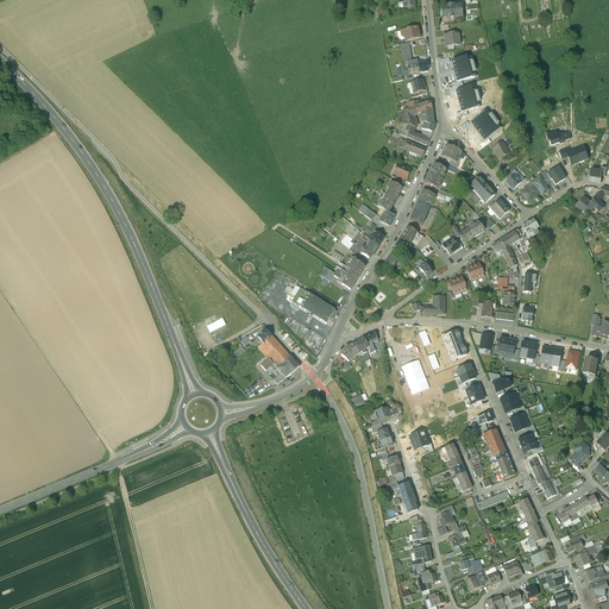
[(402,0),(402,4),(399,4),(399,8),(403,8),(407,8),(408,10),(410,10),(412,8),(410,8),(415,7),(413,0),(402,0)]
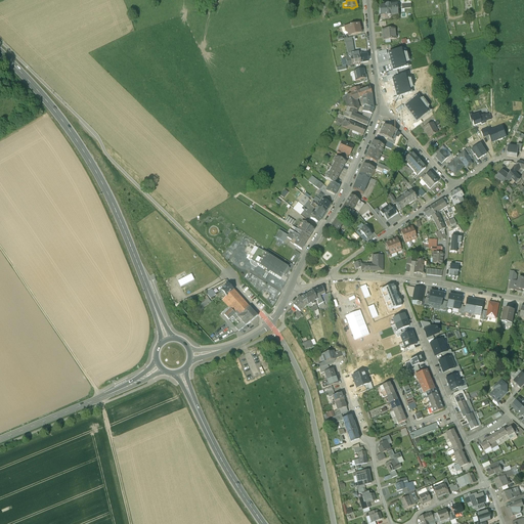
[(389,5),(385,5),(385,6),(379,7),(380,17),(386,16),(386,17),(390,16),(397,15),(396,9),(396,5),(389,6),(389,5)]
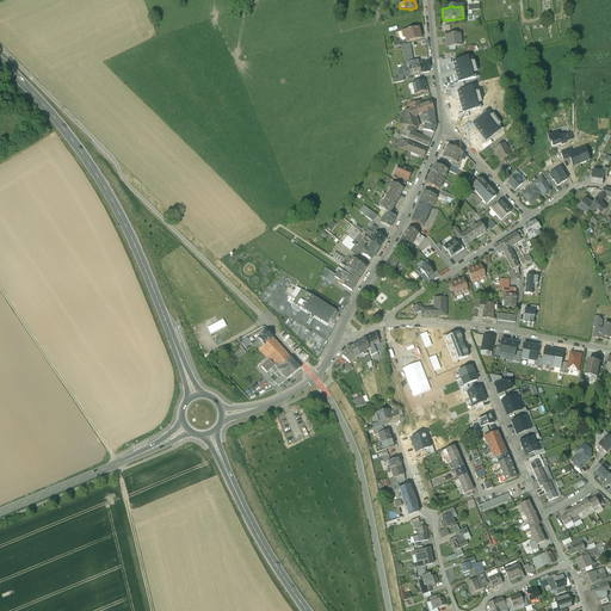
[(418,28),(401,31),(402,37),(405,38),(408,37),(408,41),(420,38),(418,28)]
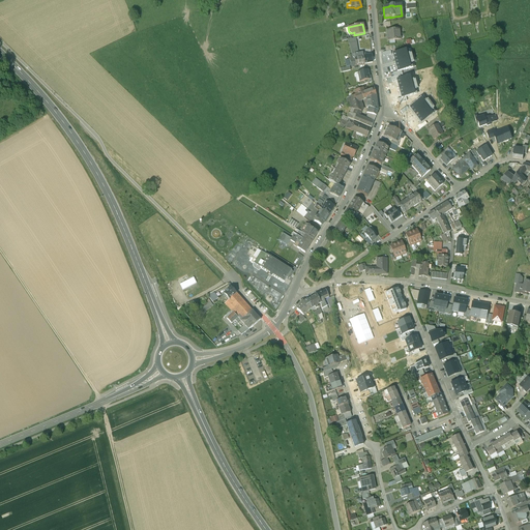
[(351,39),(348,40),(352,55),(358,54),(355,38),(351,39)]
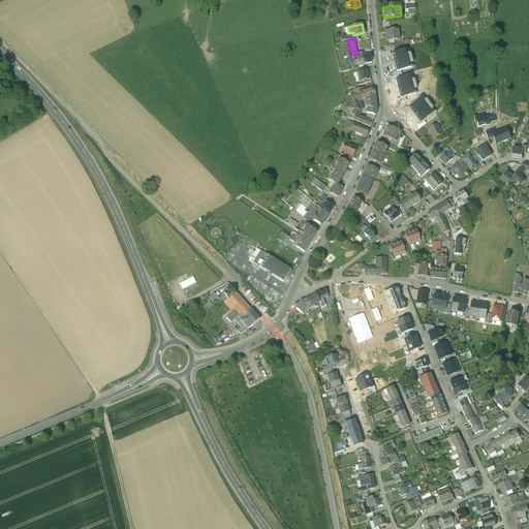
[(407,50),(392,54),(397,71),(397,72),(401,71),(412,68),(410,63),(412,63),(410,55),(408,55),(407,50)]
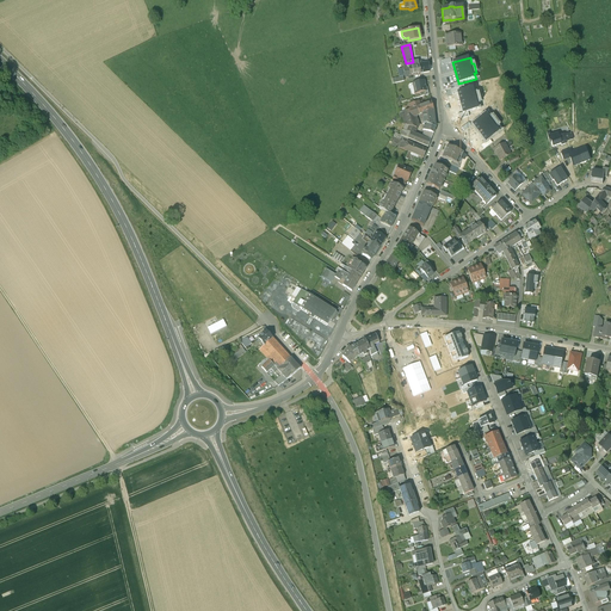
[(413,62),(406,63),(407,67),(408,68),(419,67),(420,74),(430,72),(429,63),(423,65),(421,62),(419,63),(418,61),(413,62)]
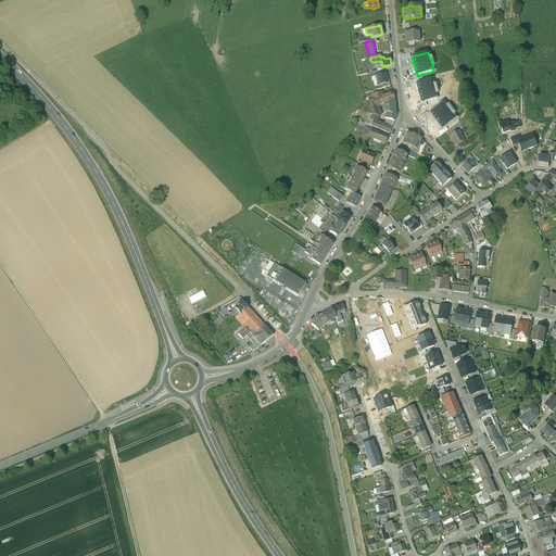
[(386,74),(377,76),(379,87),(382,86),(382,85),(388,84),(386,74)]
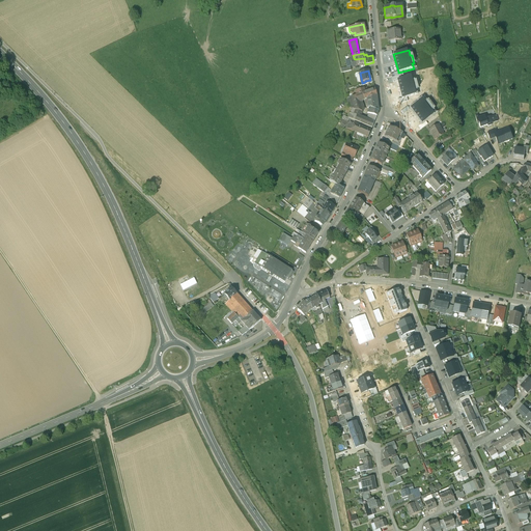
[(397,81),(401,99),(407,98),(417,94),(416,90),(418,89),(416,81),(414,82),(413,77),(401,80),(397,81)]
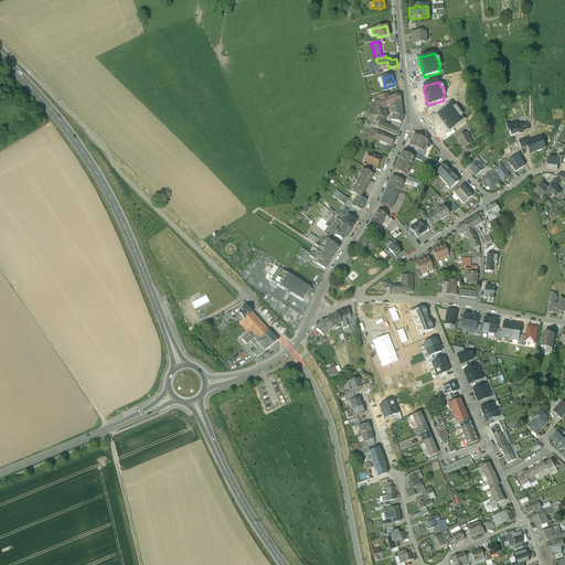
[(387,99),(384,100),(387,106),(390,105),(398,103),(401,102),(398,95),(387,99)]
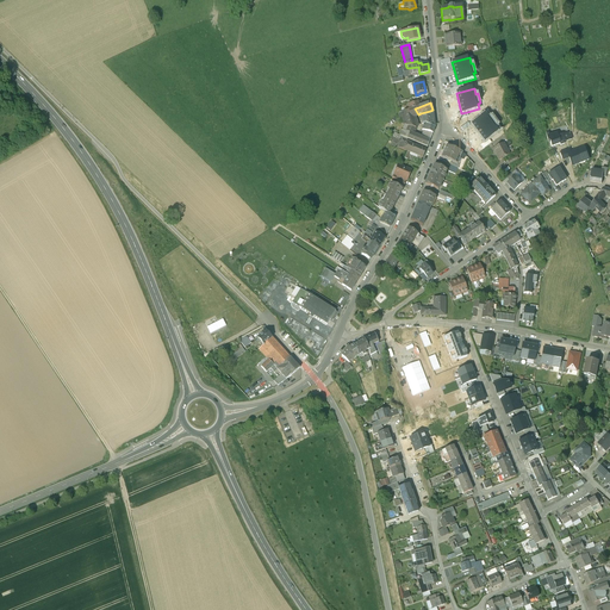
[(409,110),(403,112),(405,125),(416,129),(412,116),(418,114),(415,109),(409,110)]
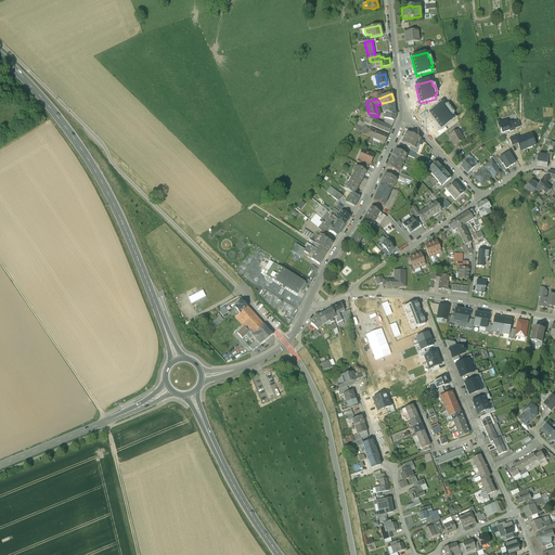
[(391,101),(383,103),(384,114),(386,114),(384,119),(386,119),(394,121),(396,116),(394,100),(391,101)]
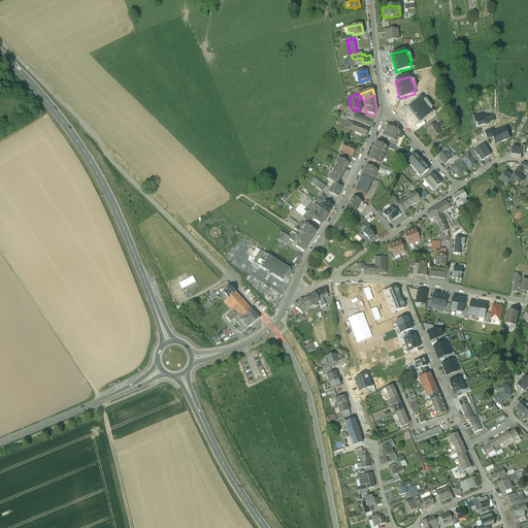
[(424,102),(421,99),(408,108),(420,123),(423,121),(432,113),(429,109),(430,108),(425,102),(424,102)]
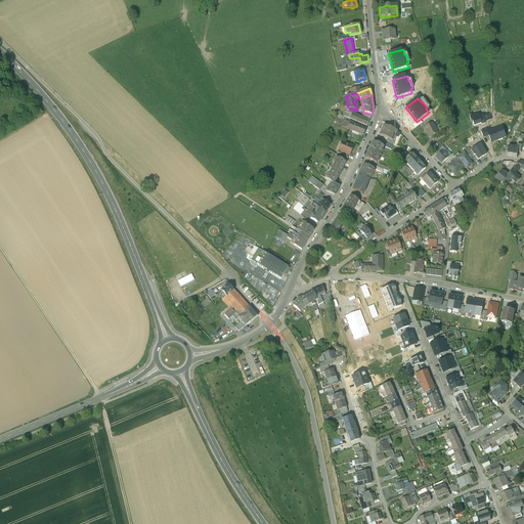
[(368,122),(355,116),(352,114),(350,119),(366,127),(368,122)]
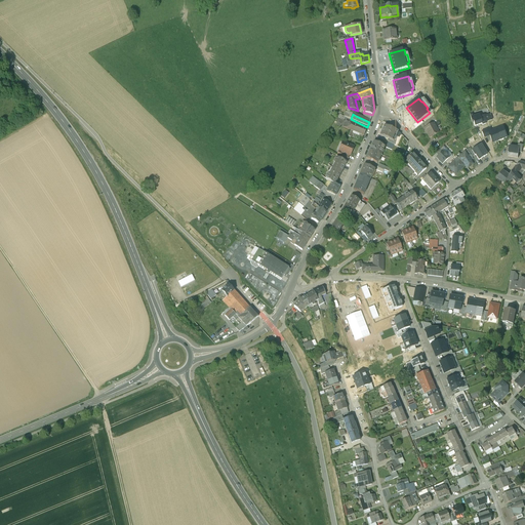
[(474,117),(473,117),(475,125),(482,122),(481,117),(480,115),(474,117)]
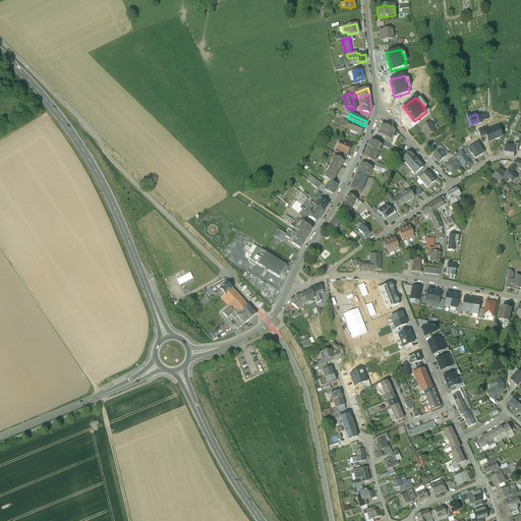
[(363,128),(347,121),(346,122),(344,127),(348,129),(350,130),(361,134),(363,128)]
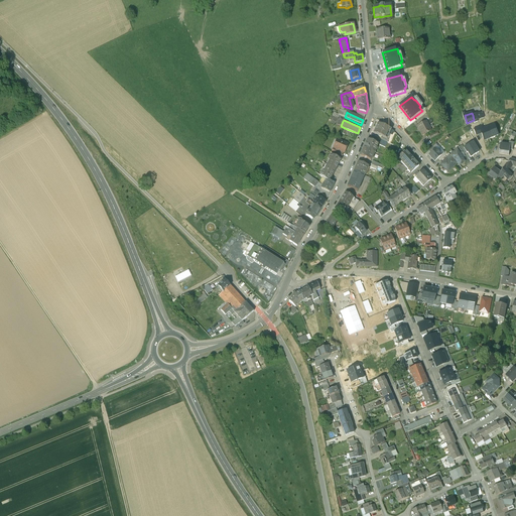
[(426,121),(417,125),(420,131),(419,131),(421,135),(425,133),(431,130),(426,121)]
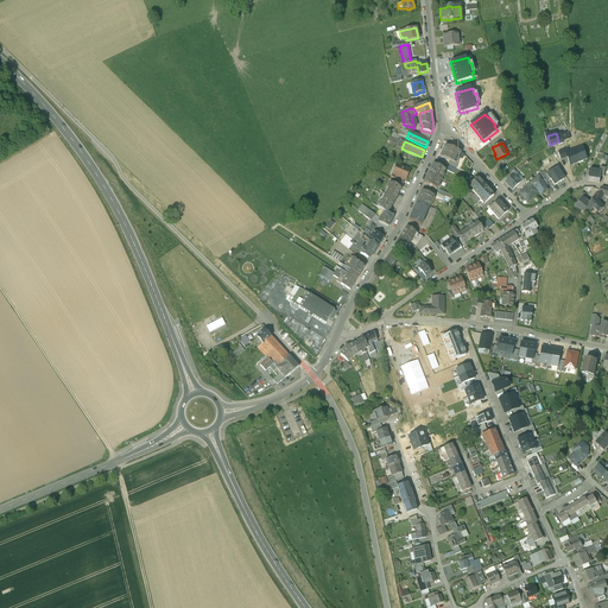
[(460,152),(445,146),(439,157),(455,164),(460,152)]
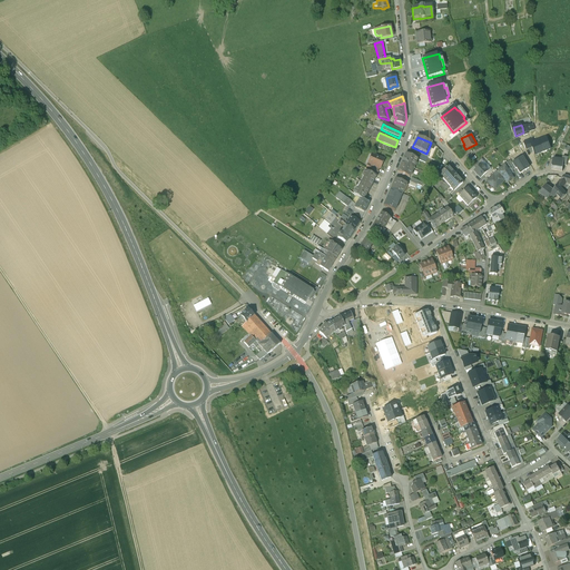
[(532,139),(523,143),(526,148),(532,146),(534,154),(550,148),(548,144),(549,143),(547,137),(533,141),(532,139)]
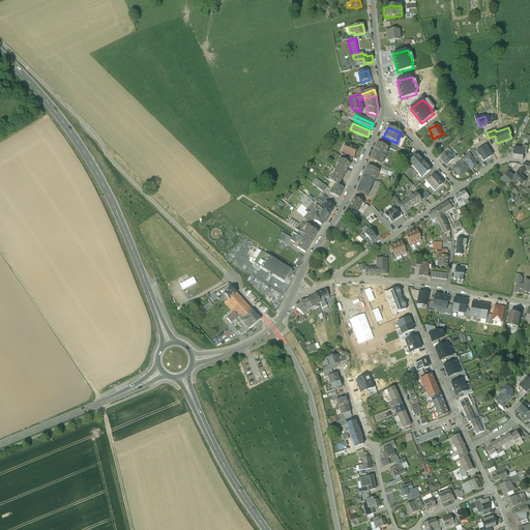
[(388,148),(378,143),(374,151),(384,155),(388,148)]
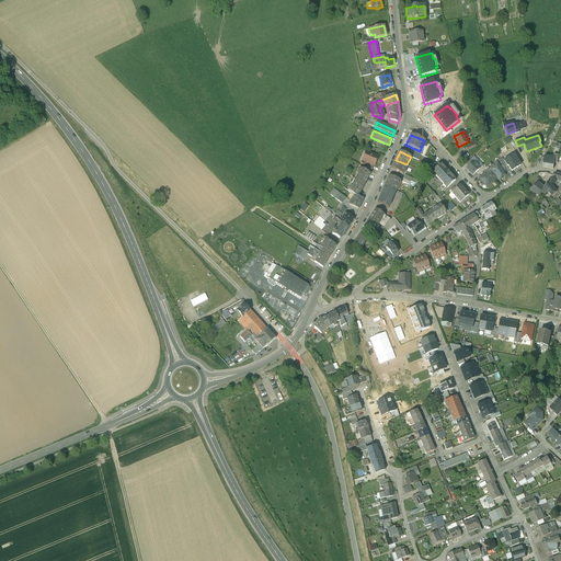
[(377,158),(367,152),(363,162),(365,162),(374,167),(377,158)]
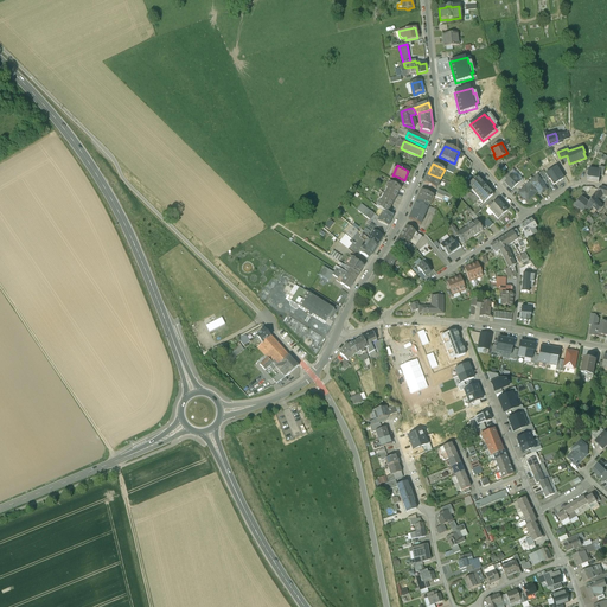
[(556,166),(545,173),(549,179),(550,178),(554,184),(563,178),(556,166)]
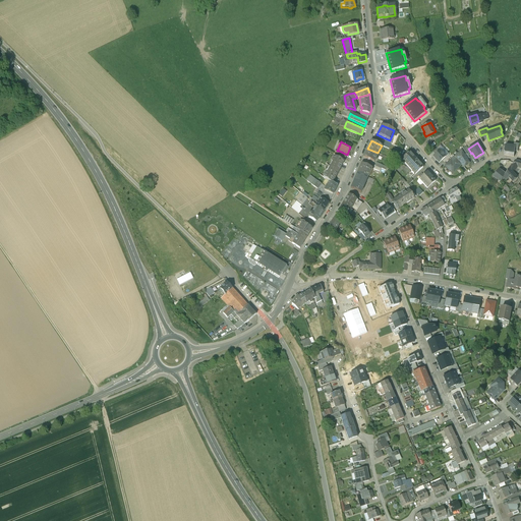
[(378,153),(367,149),(363,158),(373,162),(378,153)]
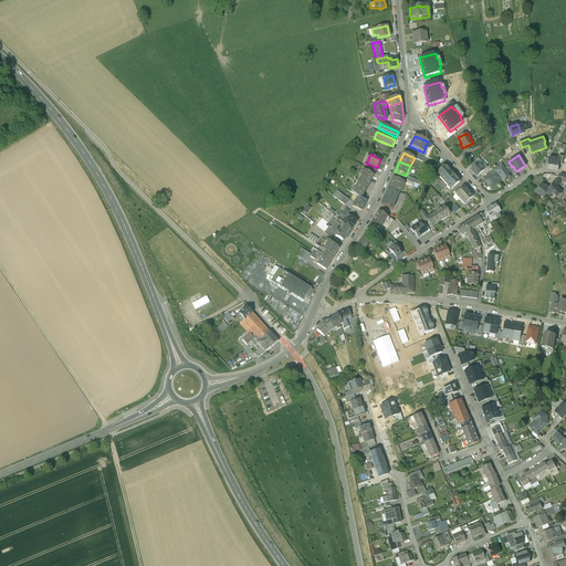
[(477,163),(472,167),(470,169),(478,176),(484,169),(478,163),(477,163)]
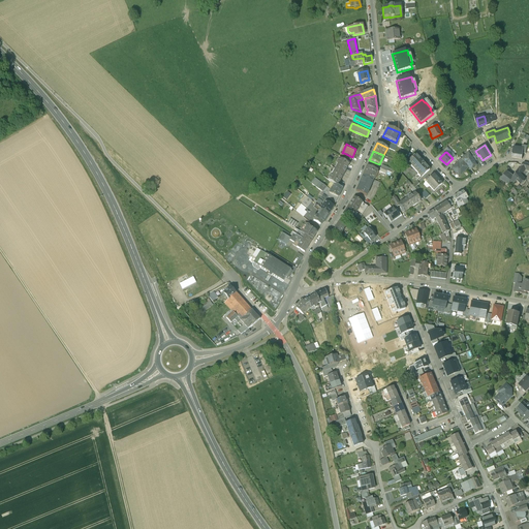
[(471,157),(468,152),(465,155),(462,158),(463,160),(468,166),(471,169),(476,164),(471,157)]
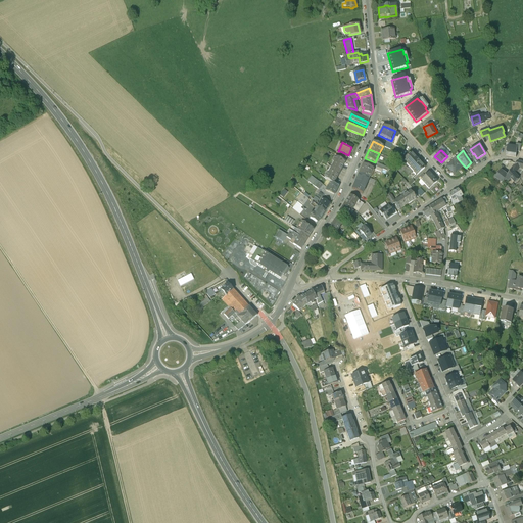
[(348,155),(340,151),(338,155),(346,160),(348,157),(347,156),(348,155)]
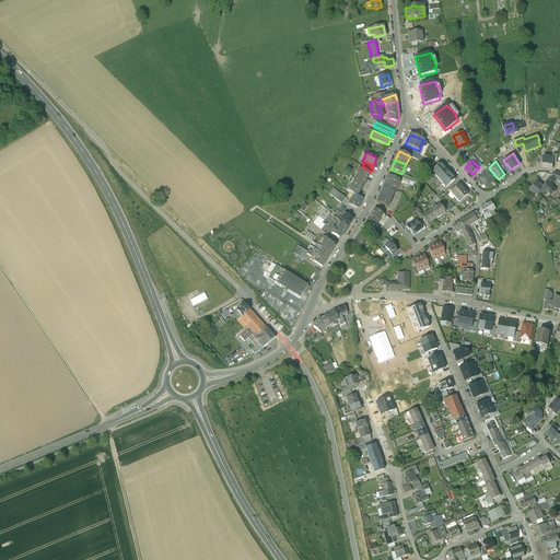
[(441,163),(432,171),(446,187),(455,178),(454,177),(453,177),(447,172),(447,171),(445,168),(441,164),(442,164),(441,163)]
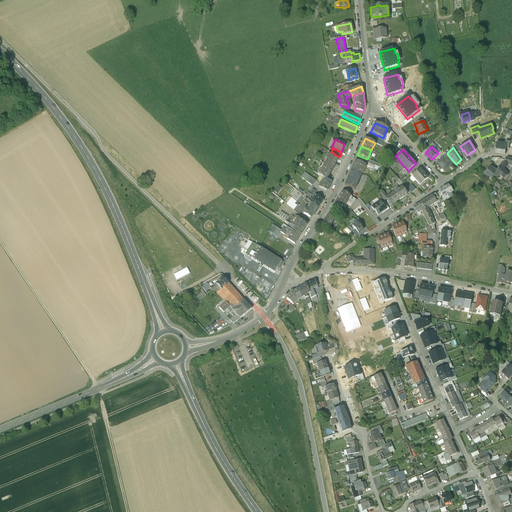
[(337,159),(328,154),(326,159),(327,159),(324,165),(332,169),(337,159)]
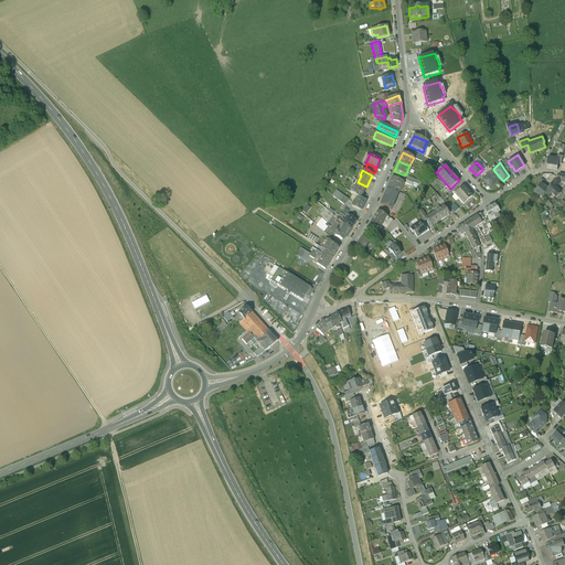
[(494,171),(489,177),(487,176),(482,179),(490,188),(500,178),(494,171)]
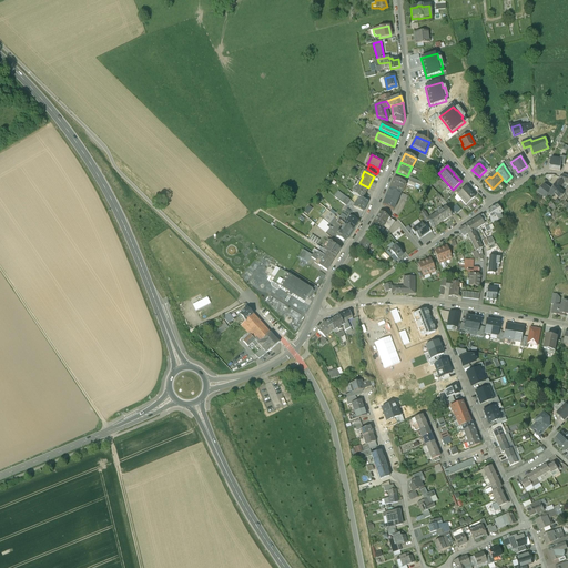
[(405,183),(394,178),(391,186),(389,189),(401,193),(405,183)]
